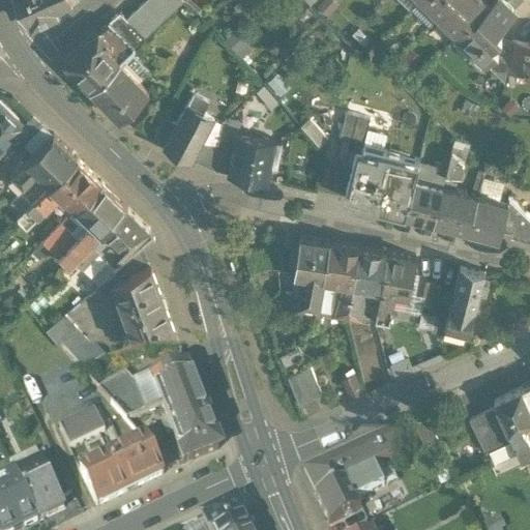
[(17,0),(25,19),(28,18),(31,26),(50,18),(70,0),(17,0)]
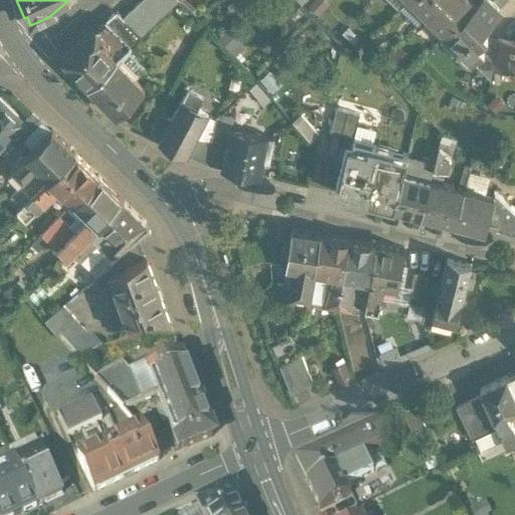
[(177,0),(142,0),(123,19),(117,12),(95,30),(103,39),(100,43),(117,60),(118,60),(130,47),(129,46),(178,1),(177,0)]
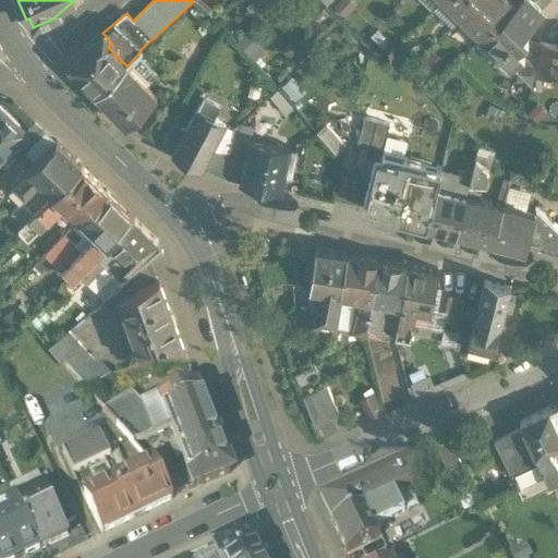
[(441,0),(461,19),(478,0),(441,0)]
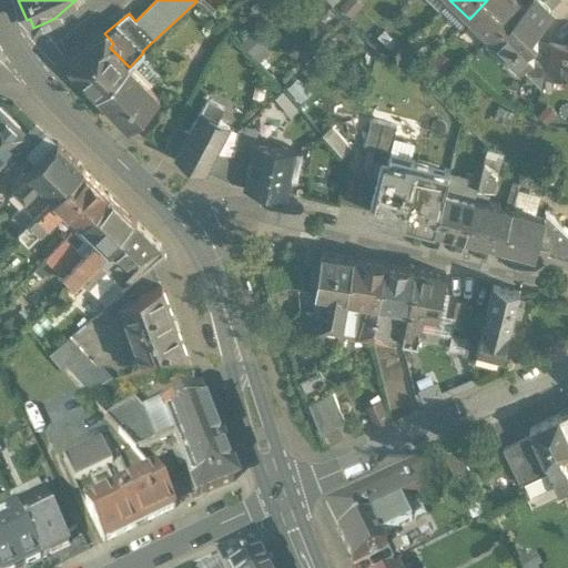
[(519,0),(487,0),(469,19),(489,39),(524,3),(519,0)]
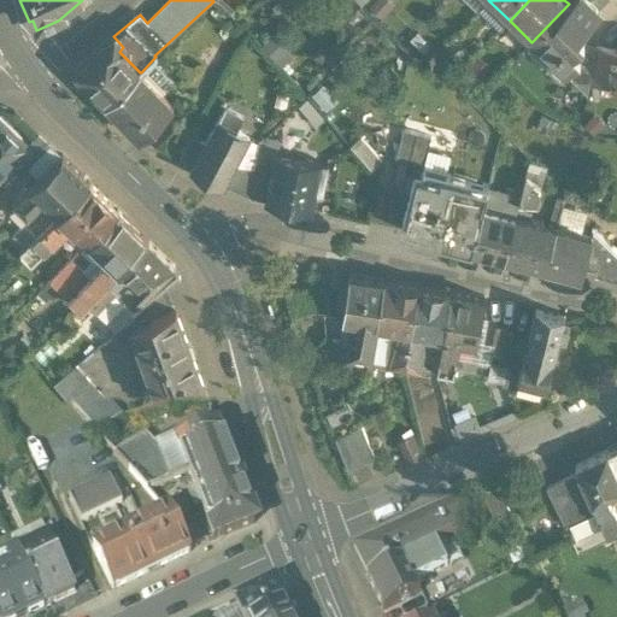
[(573,0),(532,42),(565,76),(580,60),(573,54),(583,43),(577,37),(599,15),(583,0),(573,0)]
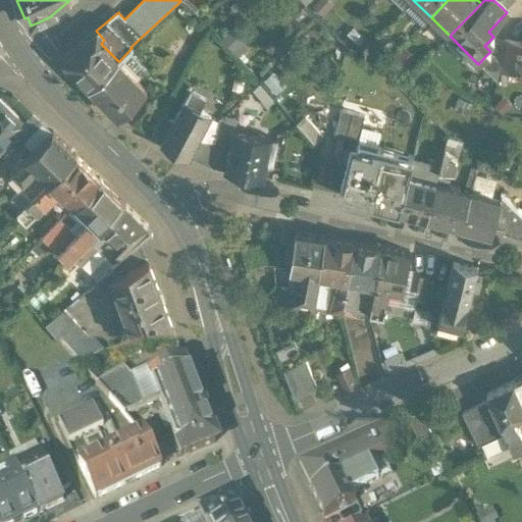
[(104,40),(96,31),(91,35),(63,62),(90,89),(118,61),(101,44),(104,40)]
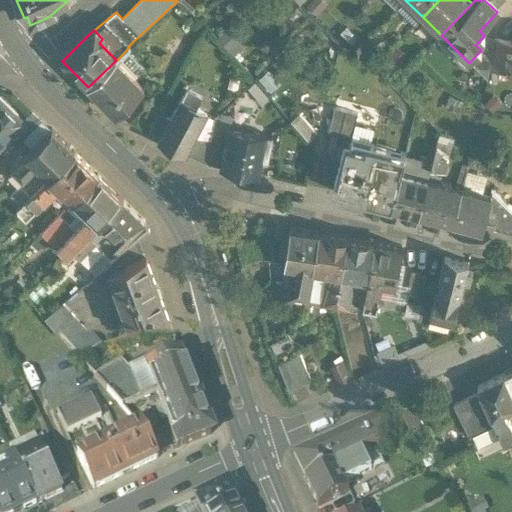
[(484,36),(475,45),(481,50),(469,63),(487,80),(489,71),(495,39),(484,36)]
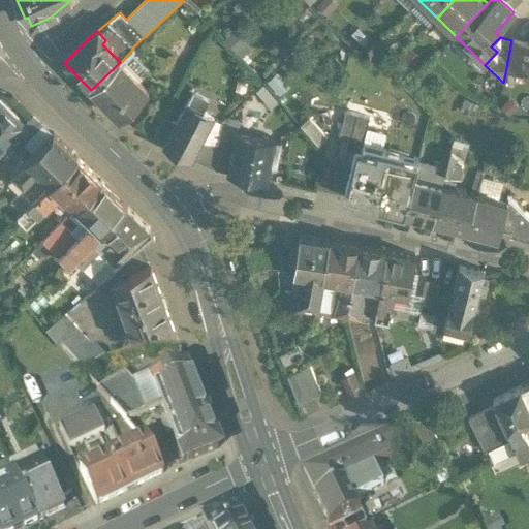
[(511,40),(505,73),(522,73),(524,64),(523,64),(523,51),(525,43),(511,40)]
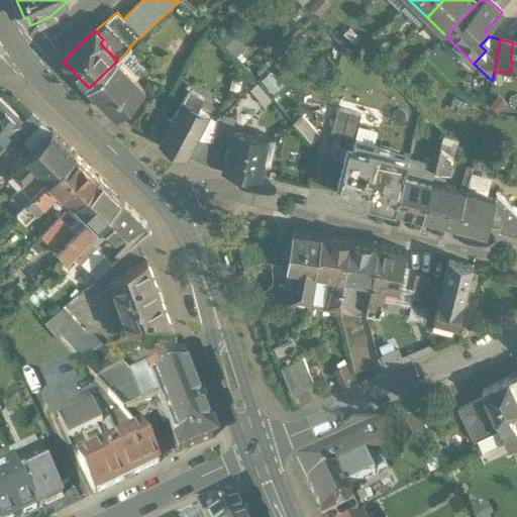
[(117,61),(89,88),(110,111),(117,116),(144,90),(118,61),(117,61)]
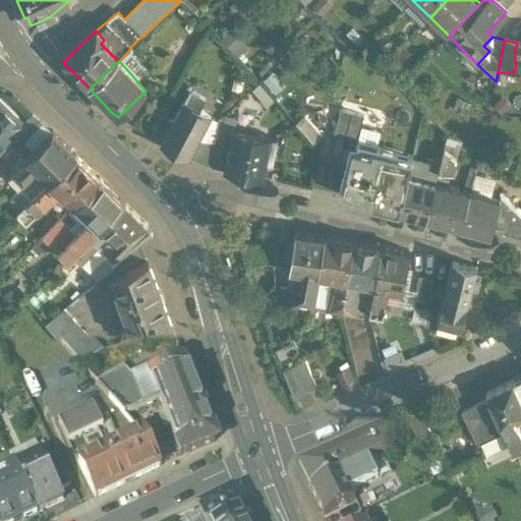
[(204,101),(189,93),(179,113),(193,120),(197,113),(204,101)]
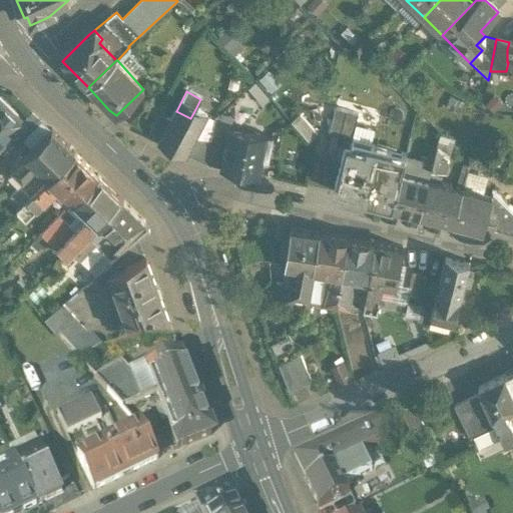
[(0,100),(0,147),(17,130),(24,123),(23,122),(0,100)]
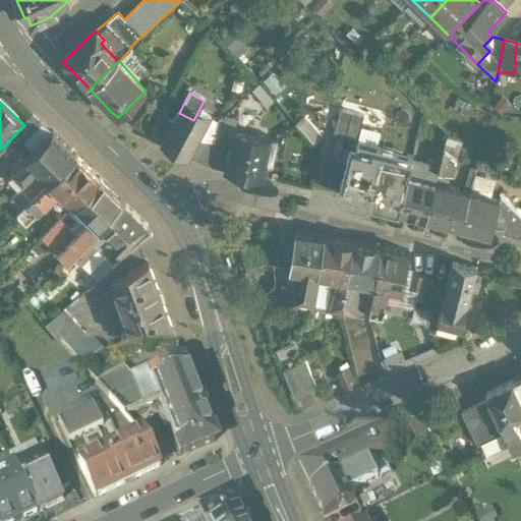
[(193,120),(179,113),(173,123),(163,143),(164,145),(163,146),(174,152),(187,157),(196,139),(208,118),(197,113),(193,120)]
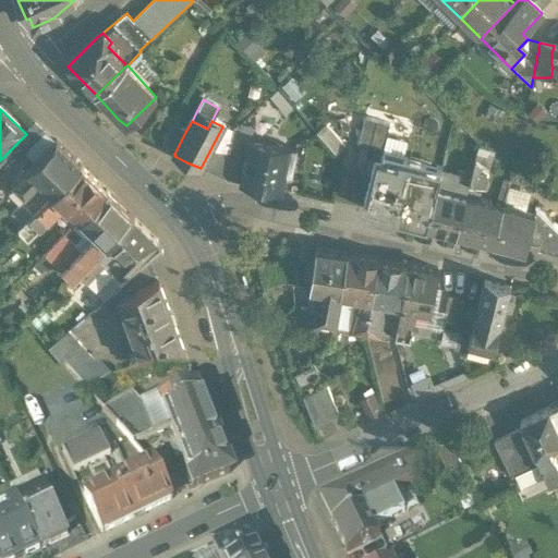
[(35,124),(25,133),(26,134),(19,142),(28,150),(45,134),(35,124)]
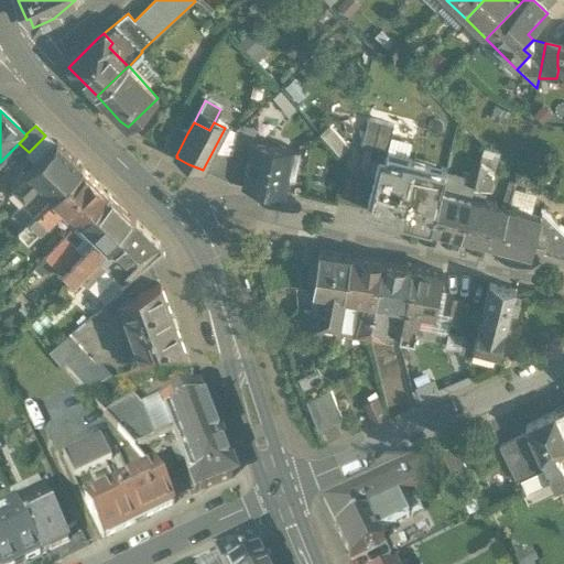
[(187,133),(174,127),(163,149),(176,155),(187,133)]
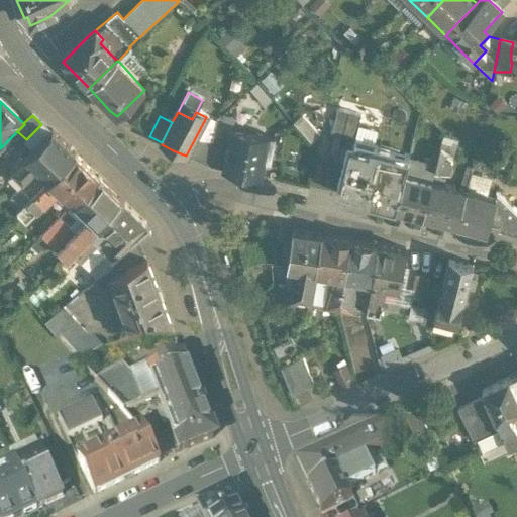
[(26,139),(23,141),(32,150),(50,132),(41,124),(26,139)]
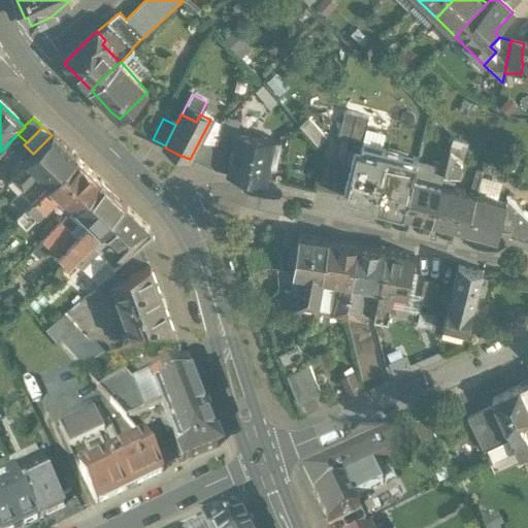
[(33,154),(7,178),(19,190),(40,168),(46,174),(53,180),(76,157),(53,134),(33,154)]
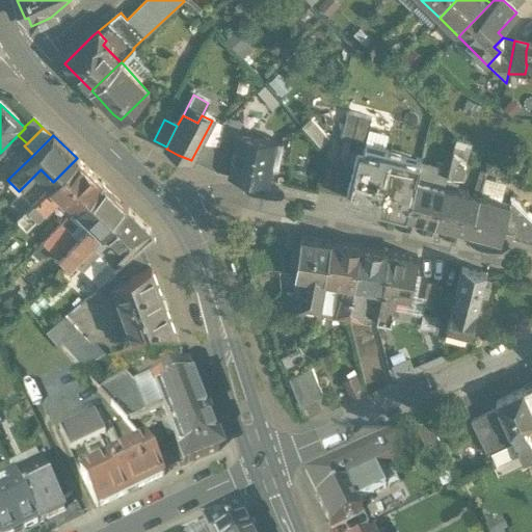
[(283,144),(236,135),(234,148),(229,173),(228,175),(268,183),(270,166),(278,168),(283,144)]
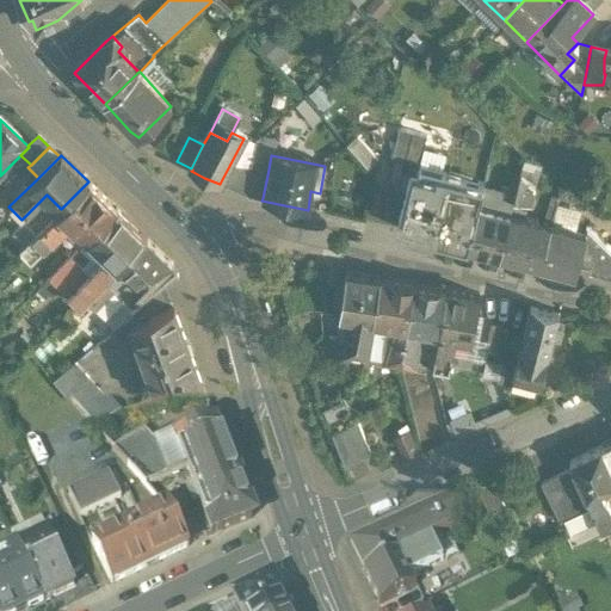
[(251,168),(230,164),(220,184),(247,196),(251,168)]
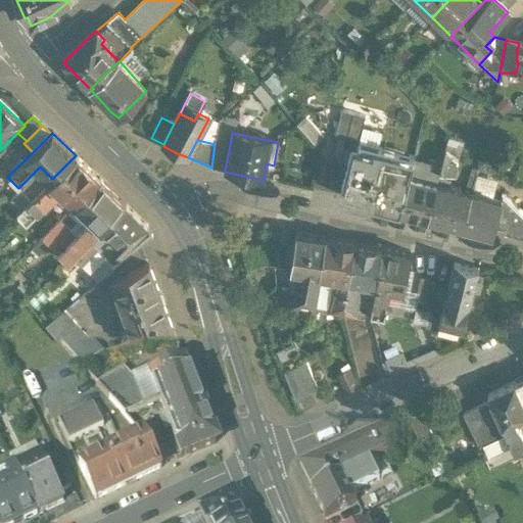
[(230,145),(215,141),(215,144),(211,168),(225,170),(230,145)]
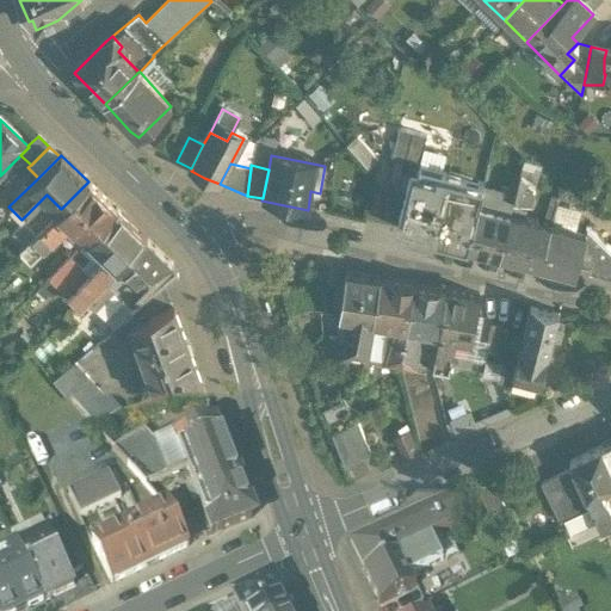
[(405,218),(402,230),(467,247),(477,207),(483,183),(419,166),(415,178),(409,177),(399,217),(405,218)]
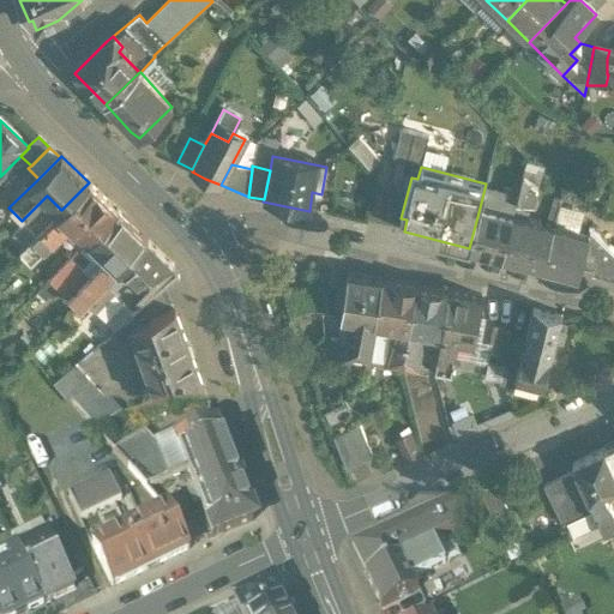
[(536,187),(523,175),(516,203),(531,206),(536,187)]
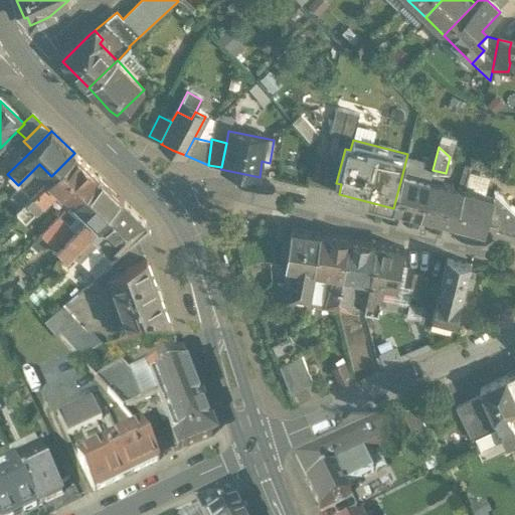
[(20,207),(16,212),(26,221),(60,187),(74,201),(99,176),(74,153),(51,176),(20,207)]
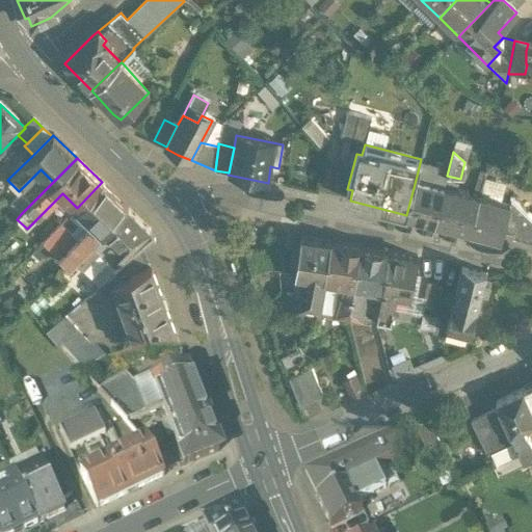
[(21,193),(10,204),(21,214),(53,182),(47,176),(40,182),(42,183),(26,198),(21,193)]
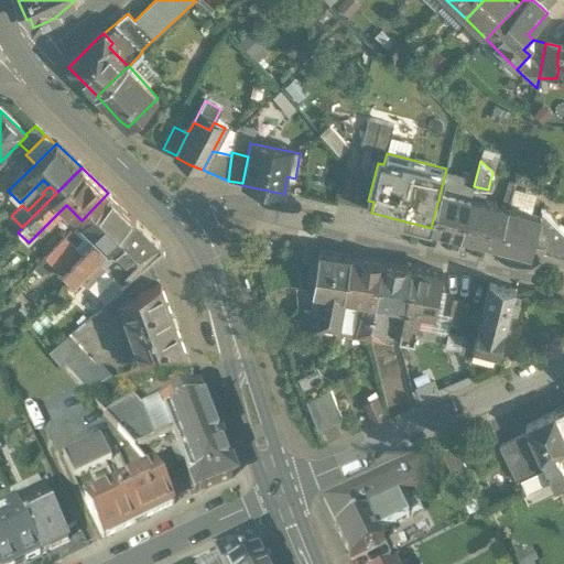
[(486,193),(473,190),(470,198),(461,236),(499,246),(508,208),(484,202),(486,193)]
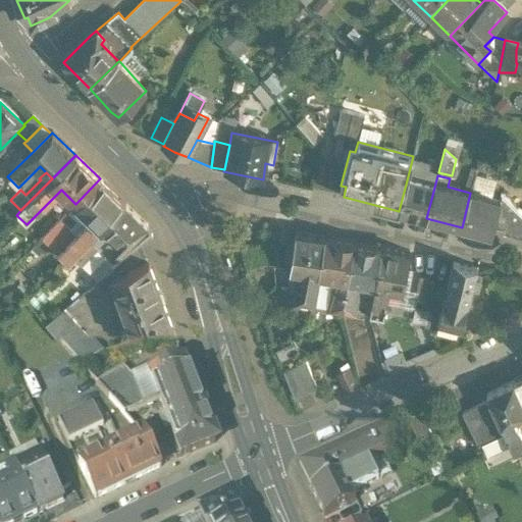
[(435,184),(408,176),(399,211),(426,218),(435,184)]
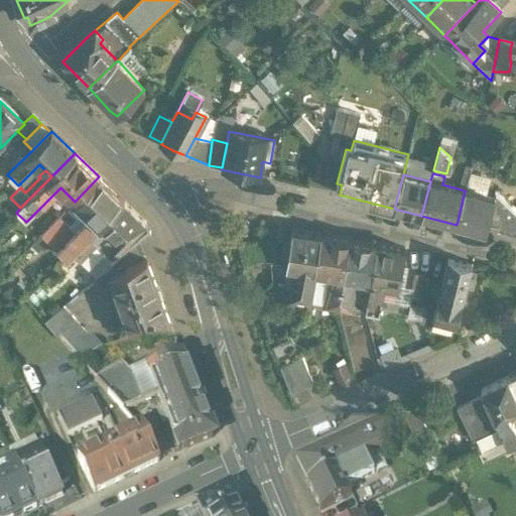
[(103,181),(80,206),(95,221),(85,224),(59,250),(68,258),(72,253),(76,250),(124,202),(103,181)]
